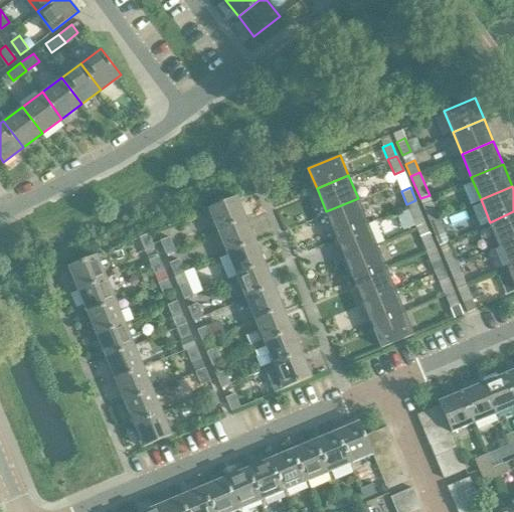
[(246,217),(237,195),(209,206),(219,229),(246,217)]
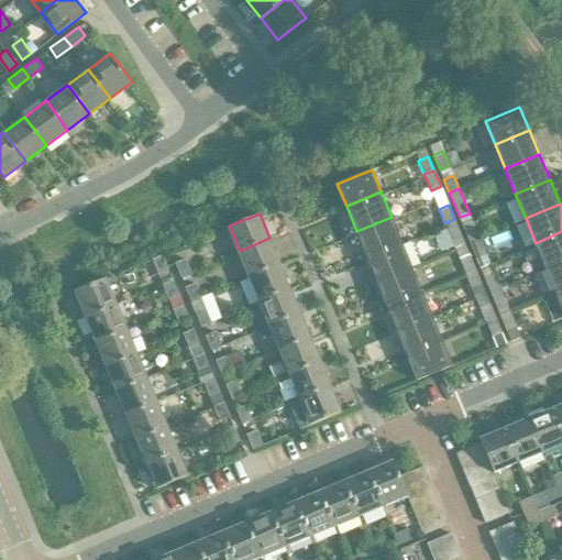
[(356,231),(367,255),(401,241),(392,217),(356,231)]
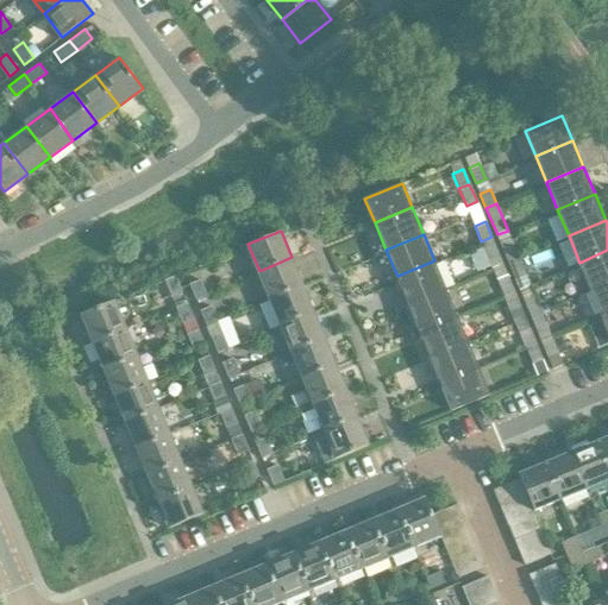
[(491,237),(481,241),(491,269),(503,264),(491,237)]
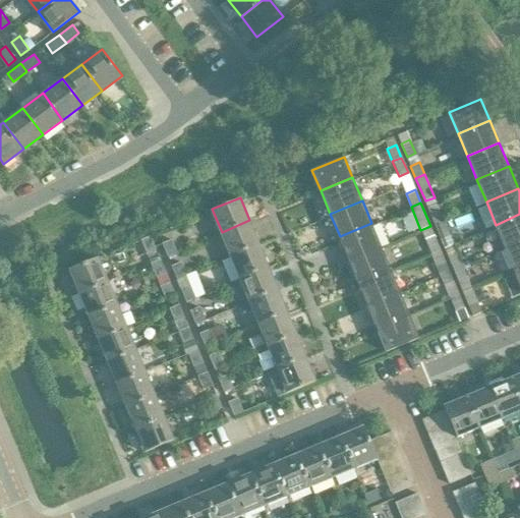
[(439,209),(429,213),(435,224),(444,220),(439,209)]
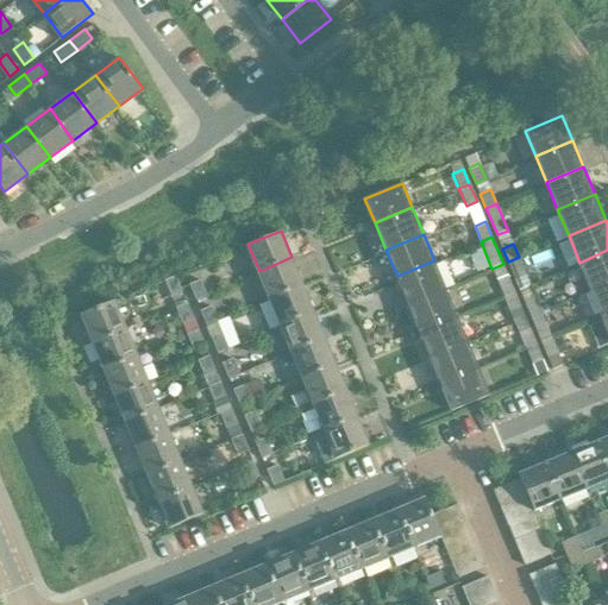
[(607,250),(580,263),(590,289),(607,281),(607,250)]
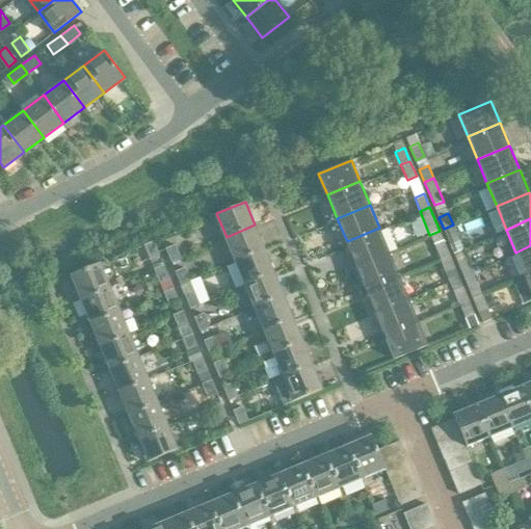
[(227,237),(236,260),(264,248),(255,225),(227,237)]
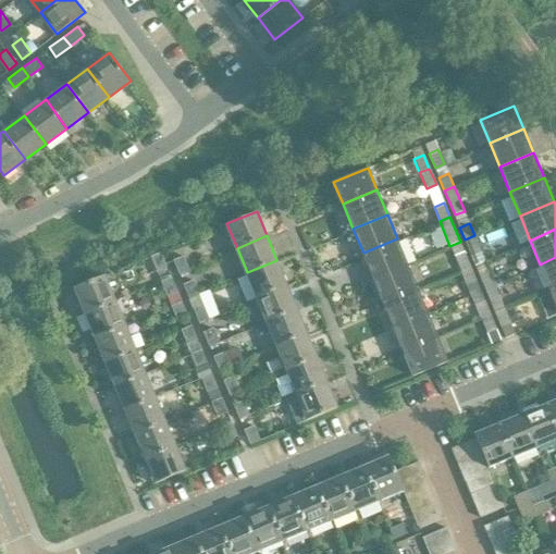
[(474,235),(465,239),(470,254),(481,249),(474,235)]
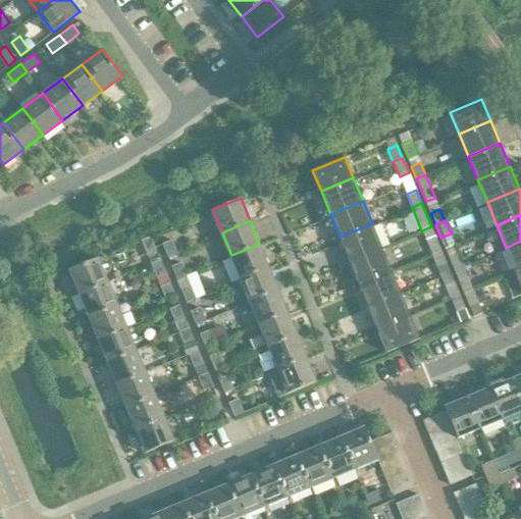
[(341,237),(350,259),(381,246),(372,223),(341,237)]
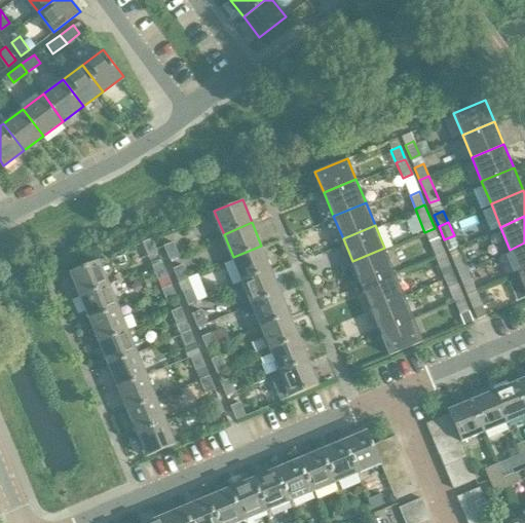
[(143,240),(149,255),(158,250),(152,236),(143,240)]
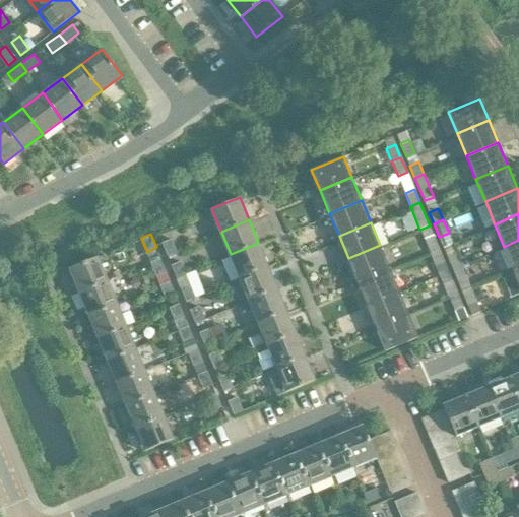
[(434,237),(425,241),(430,252),(439,248),(434,237)]
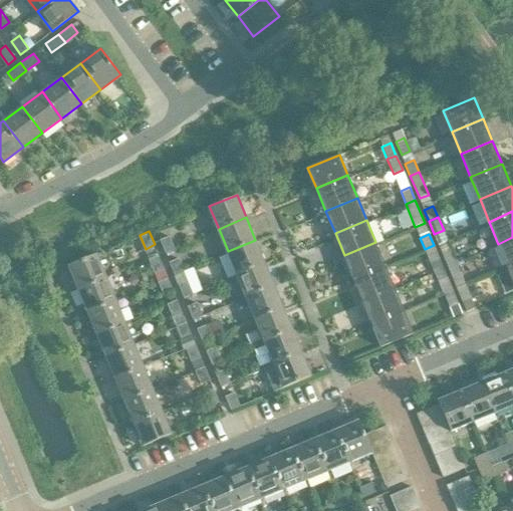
[(166,252),(176,248),(170,235),(161,239),(166,252)]
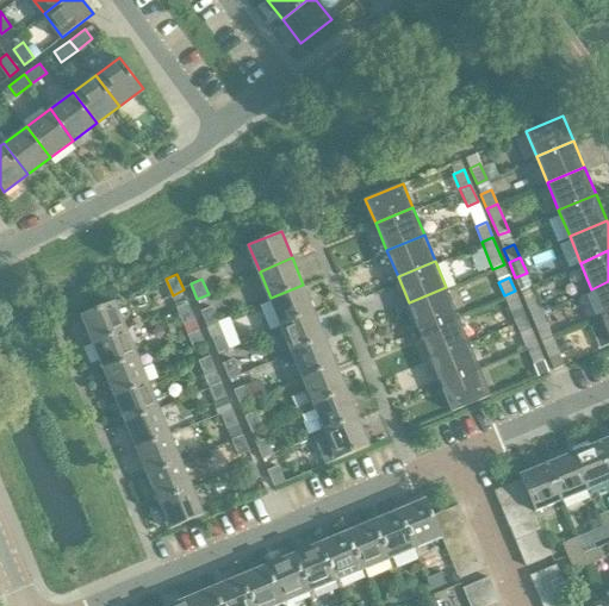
[(608,281),(591,289),(603,316),(608,313),(608,281)]
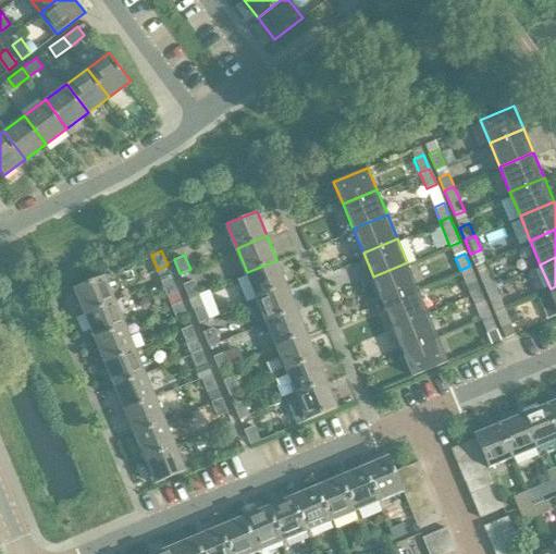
[(247,272),(257,297),(287,284),(276,260),(247,272)]
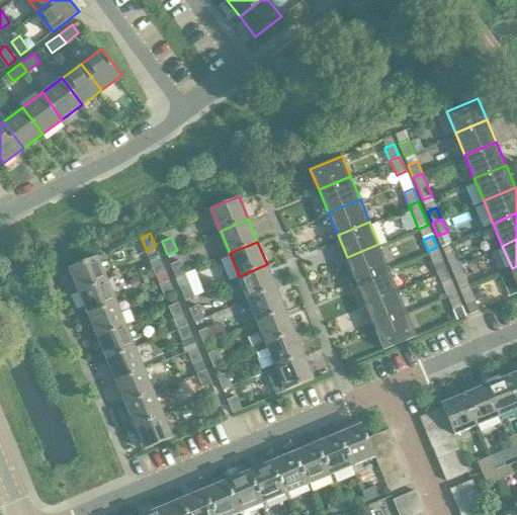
[(347,257),(356,280),(388,267),(378,244),(347,257)]
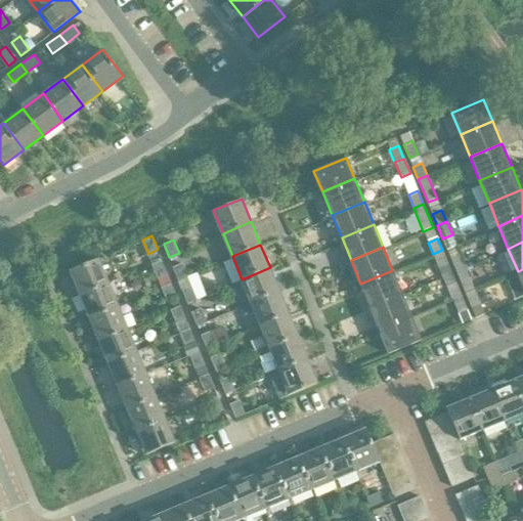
[(442,250),(433,254),(437,265),(447,261),(442,250)]
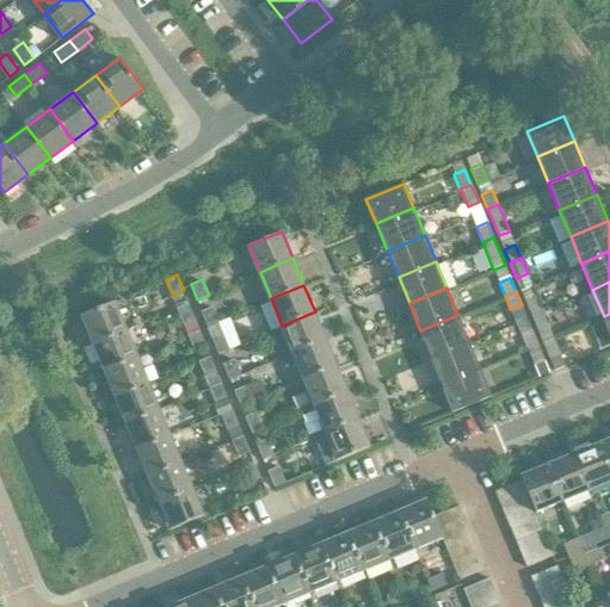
[(537,298),(527,302),(533,316),(543,311),(537,298)]
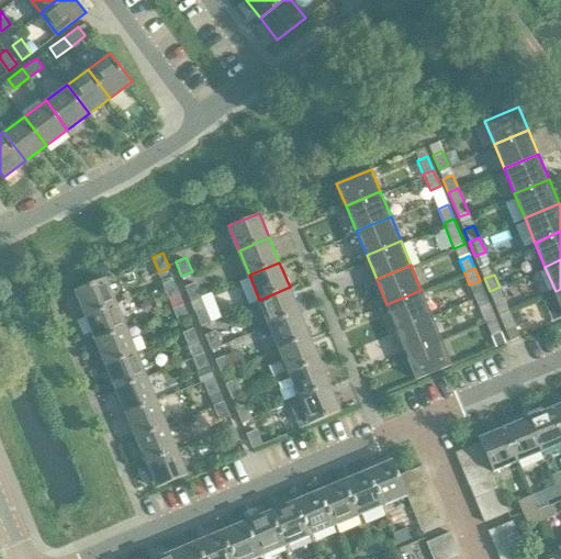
[(116,301),(107,277),(75,289),(86,314),(116,301)]
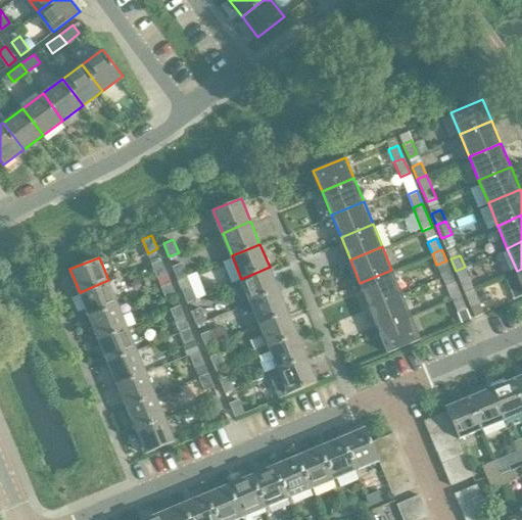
[(168,273),(161,258),(152,263),(157,276),(168,273)]
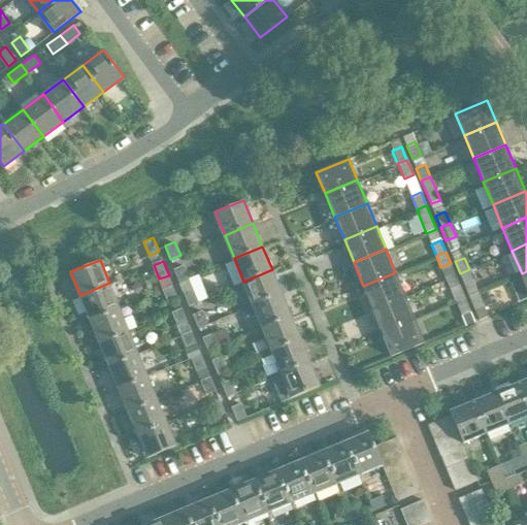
[(179,282),(190,277),(185,264),(174,268),(179,282)]
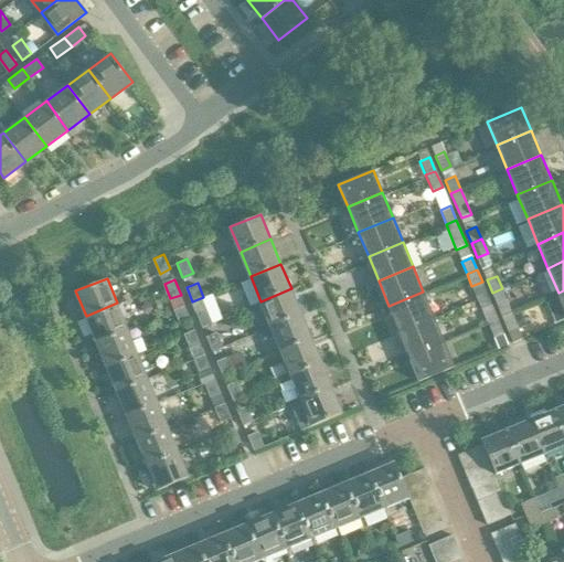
[(261,301),(272,326),(301,314),(291,288),(261,301)]
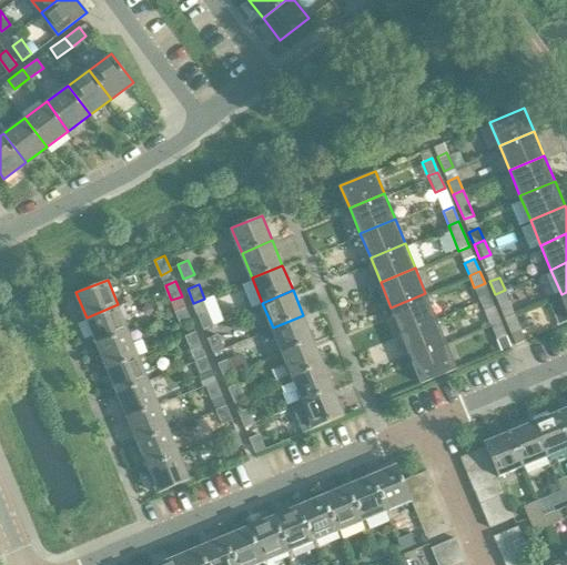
[(505,290),(495,294),(500,309),(510,304),(505,290)]
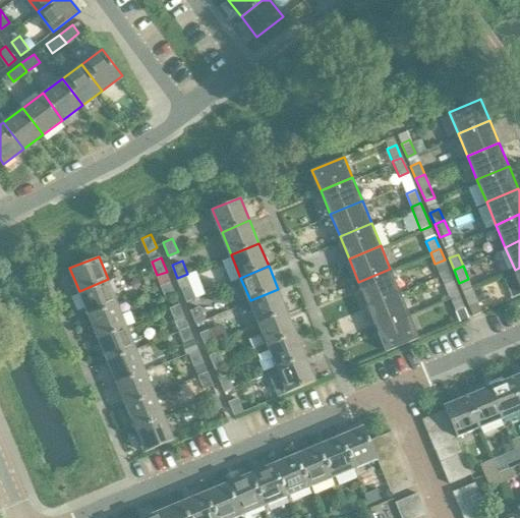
[(358,282),(367,304),(400,291),(390,269),(358,282)]
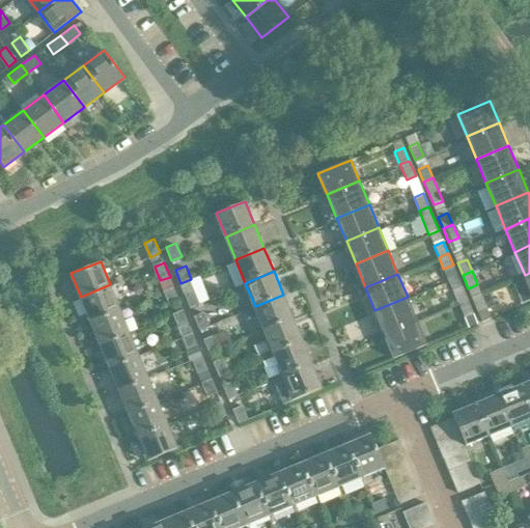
[(448,280),(457,304),(468,300),(457,276),(448,280)]
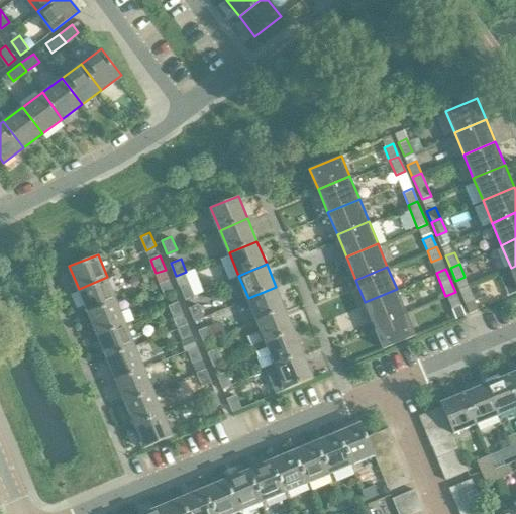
[(79,289),(88,311),(117,300),(107,277),(79,289)]
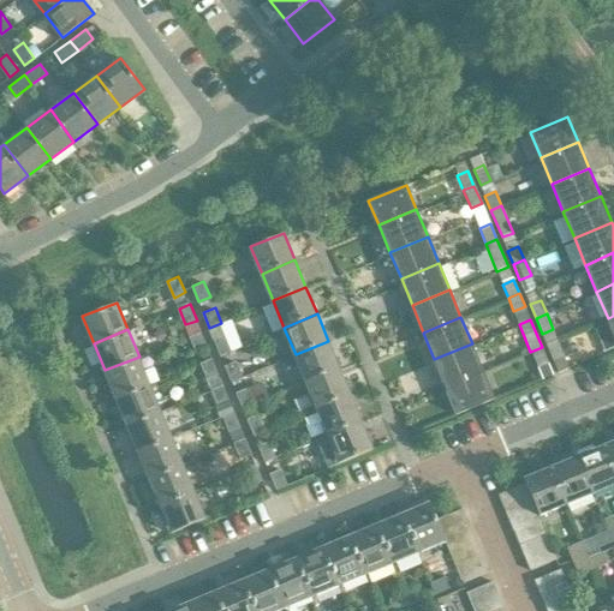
[(201,330),(190,335),(196,352),(208,347),(201,330)]
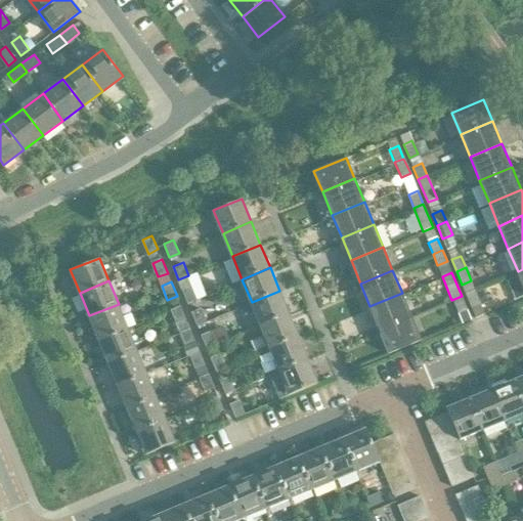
[(187,302),(198,298),(192,285),(182,289),(187,302)]
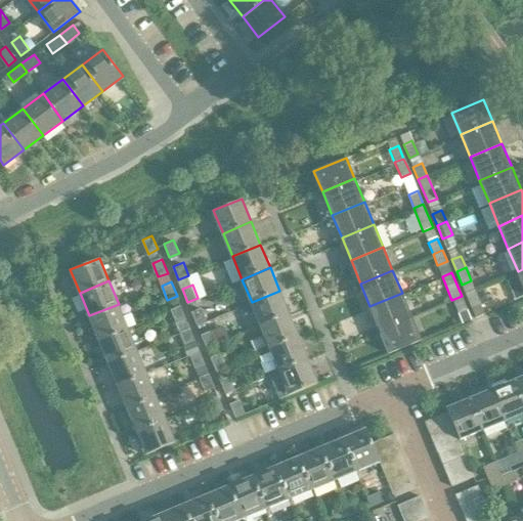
[(483,289),(475,292),(480,304),(488,301),(483,289)]
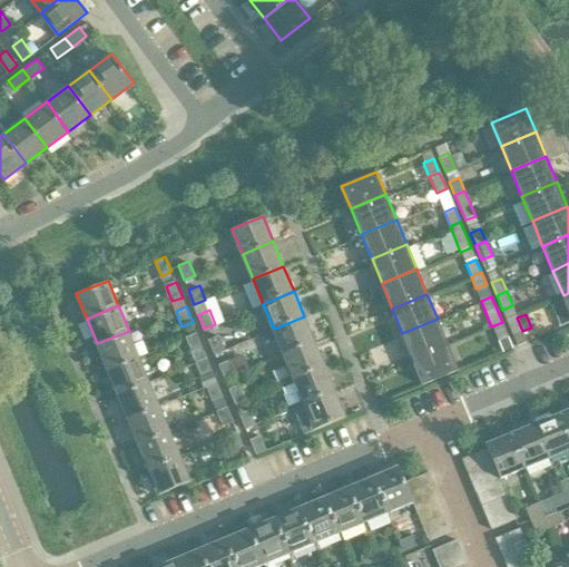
[(274,329),(284,353),(314,341),(304,316),(274,329)]
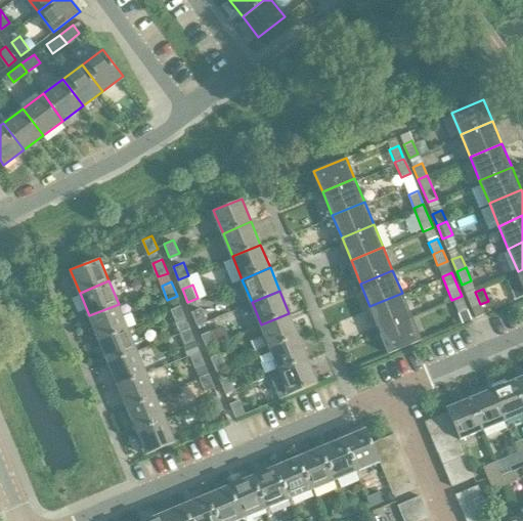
[(475,316),(476,315),(484,312),(480,304),(475,292),(475,291),(466,295),(471,308),(475,316)]
